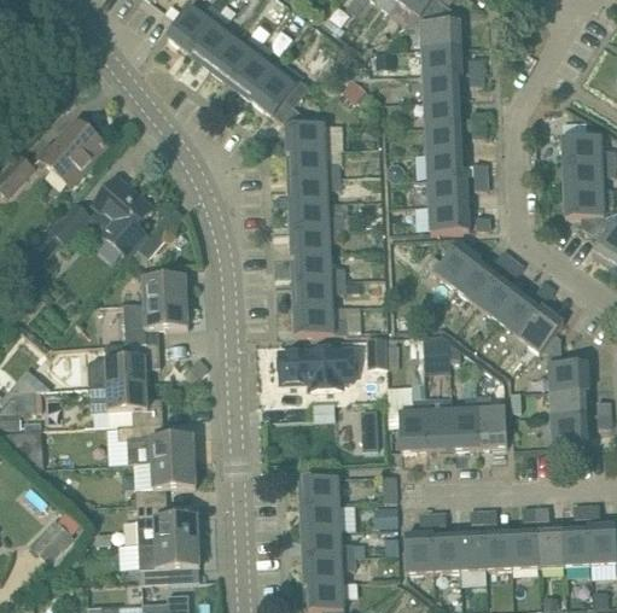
[(350,0),(345,9),(351,13),(355,16),(356,13),(366,0),(350,0)]
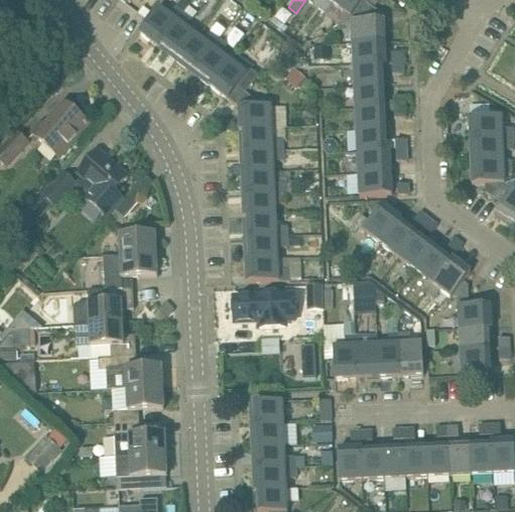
[(333,0),(332,1),(351,15),(351,19),(353,18),(381,17),(381,11),(366,0),(333,0)]
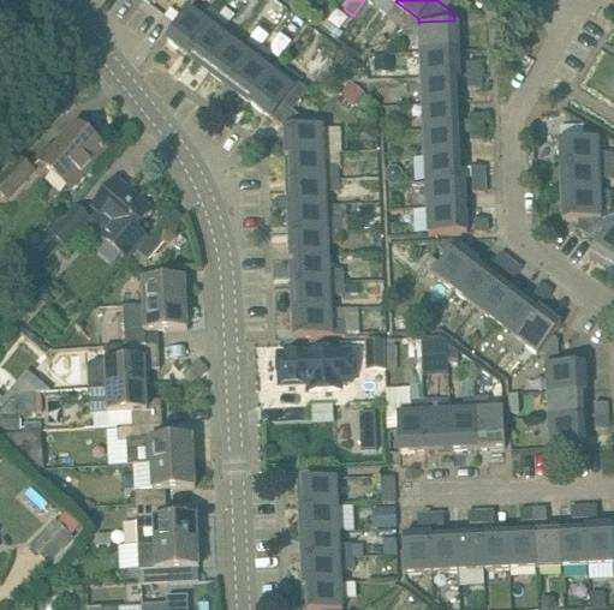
[(166,37),(186,53),(219,12),(208,5),(201,16),(189,6),(166,37)]
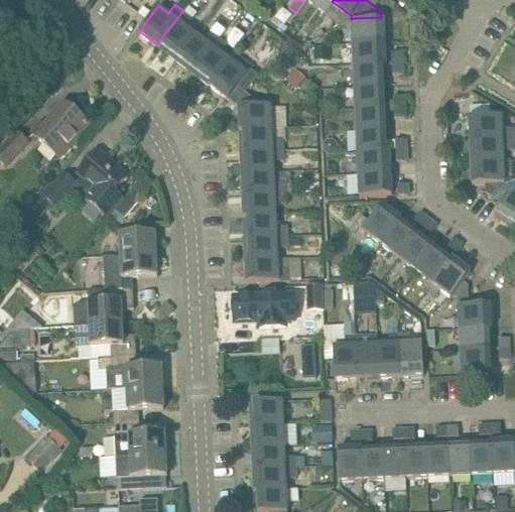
[(183,10),(156,44),(174,57),(194,31),(185,25),(191,17),(183,10)]
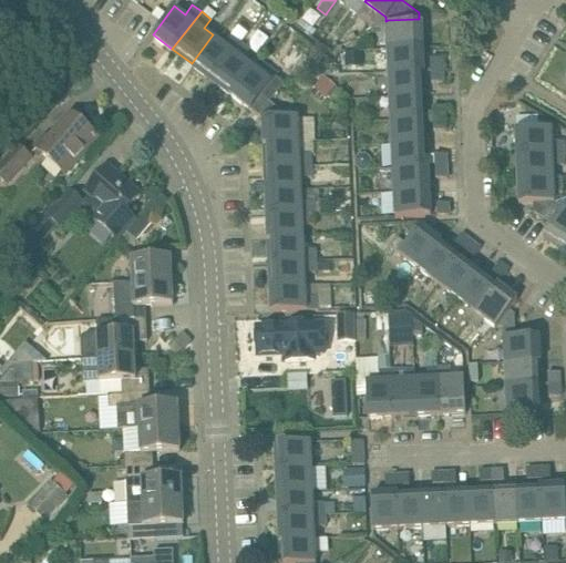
[(316,27),(298,13),(292,20),(311,33),(316,27)]
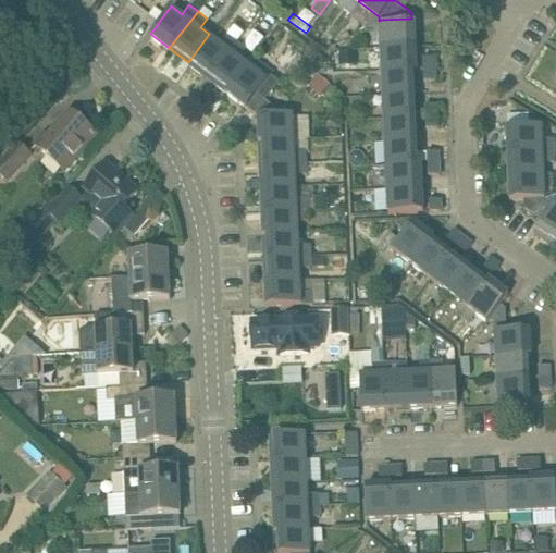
[(381,21),(382,44),(415,42),(414,19),(411,19),(381,20),(381,21)]
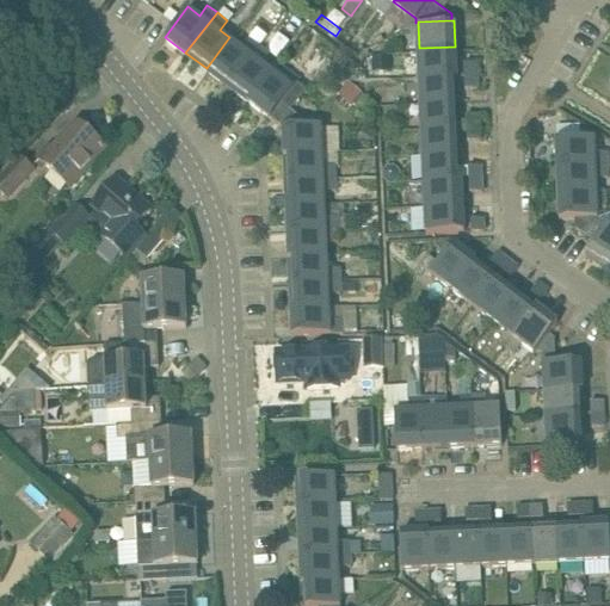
[(228,84),(258,43),(266,32),(257,25),(248,36),(240,45),(229,37),(207,68),(228,84)]
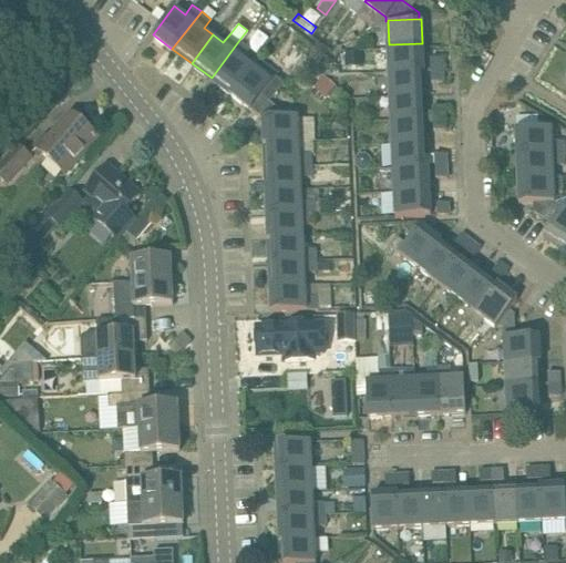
[(343,36),(346,40),(356,34),(353,30),(343,36)]
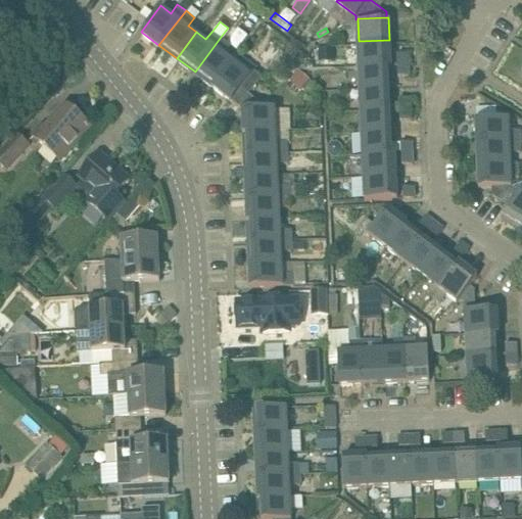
[(195,72),(212,85),(232,58),(223,52),(229,44),(221,37),(195,72)]
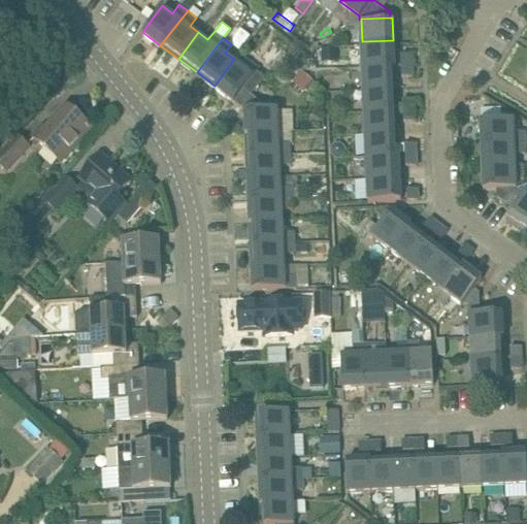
[(394,63),(393,40),(362,41),(363,64),(394,63)]
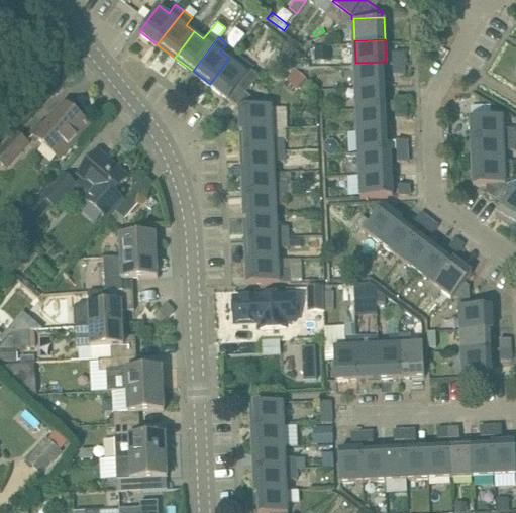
[(314,58),(329,58),(329,43),(314,43),(314,58)]
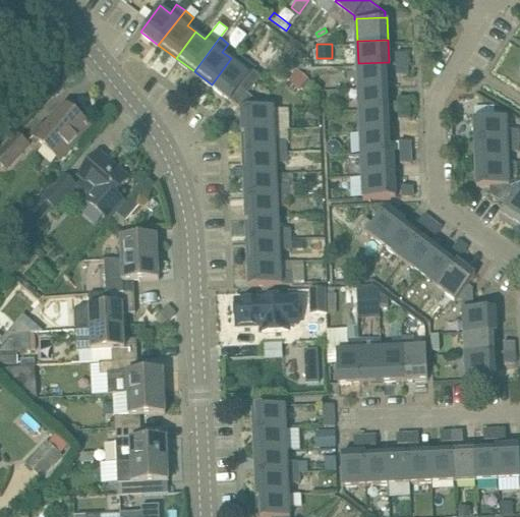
[(212,84),(224,94),(237,104),(247,91),(261,74),(252,67),(255,63),(249,59),(238,50),(231,58),(212,84)]
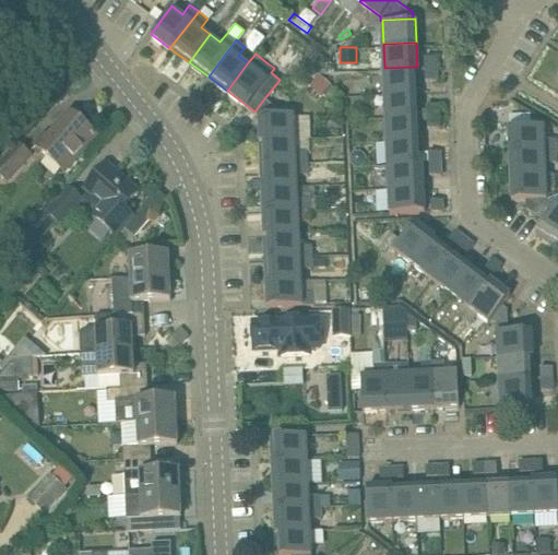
[(424,55),(424,67),(436,66),(435,54),(424,55)]
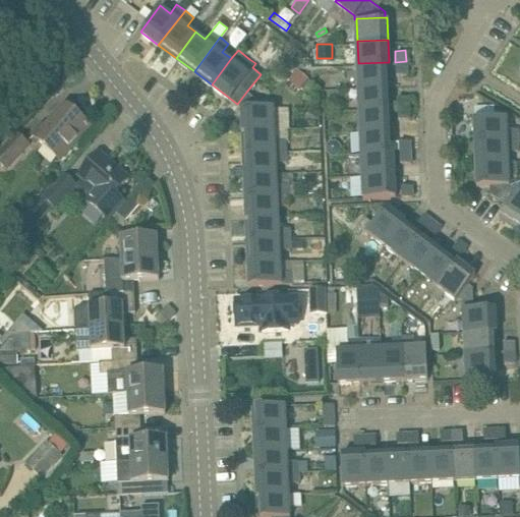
[(406,72),(406,61),(395,62),(396,72),(406,72)]
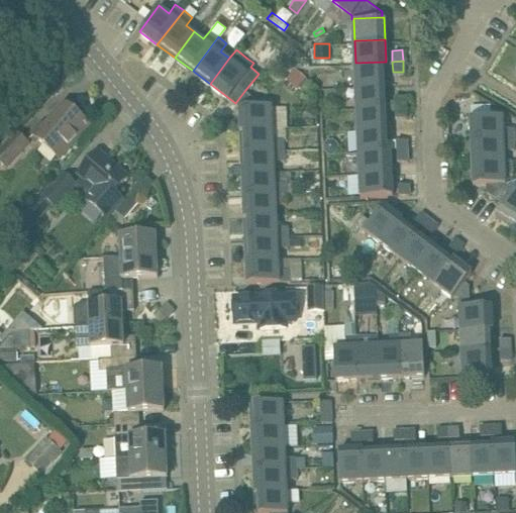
[(355,63),(355,64),(356,85),(384,84),(383,63),(386,63),(386,62),(355,63)]
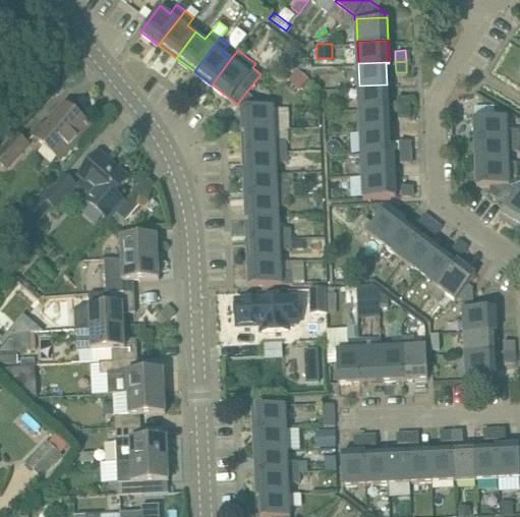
[(298,67),(292,74),(301,83),(307,76),(298,67)]
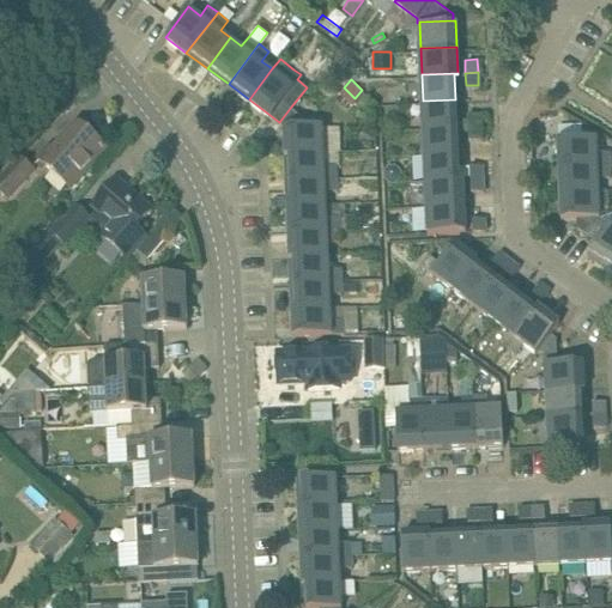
[(456,125),(455,99),(423,101),(424,127),(456,125)]
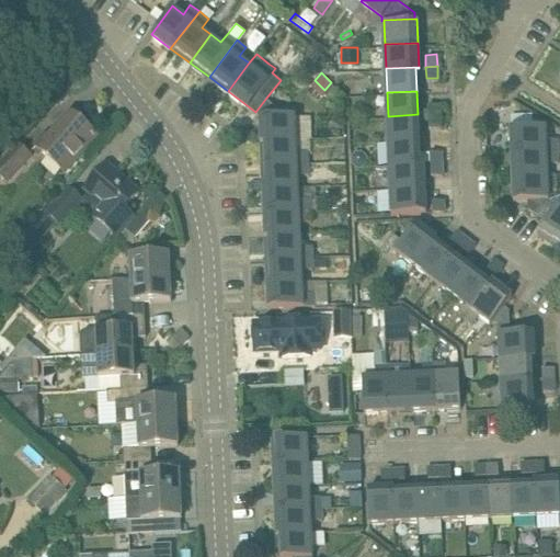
[(259,114),(260,137),(295,136),(294,113),(277,113),(277,106),(266,98),(255,112),(259,114)]
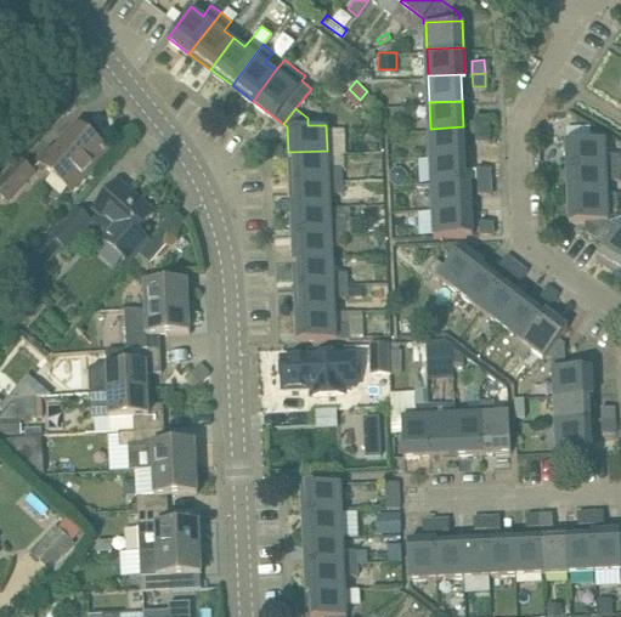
[(474,113),(474,126),(487,126),(486,113),(474,113)]
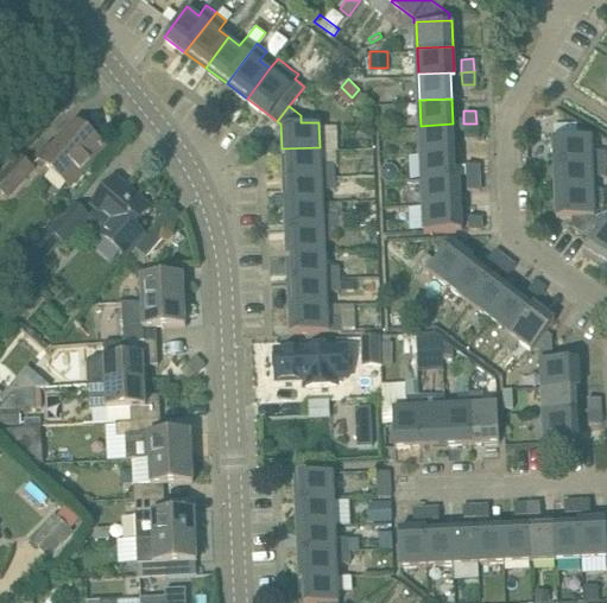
[(49,139),(36,153),(69,182),(103,144),(75,119),(52,144),(49,139)]
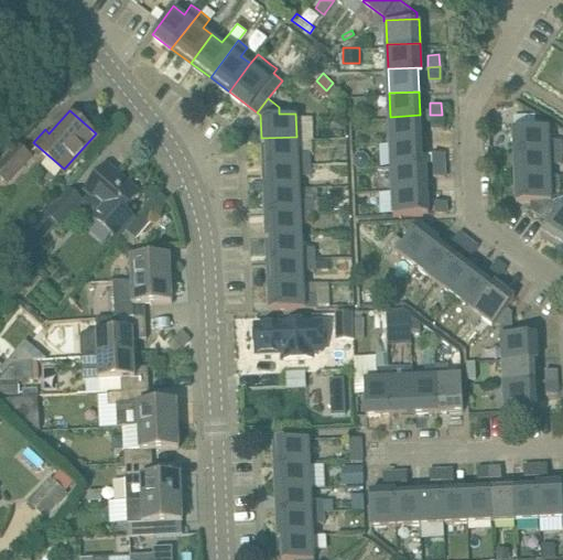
[(533,124),(533,111),(517,110),(516,122),(533,124)]
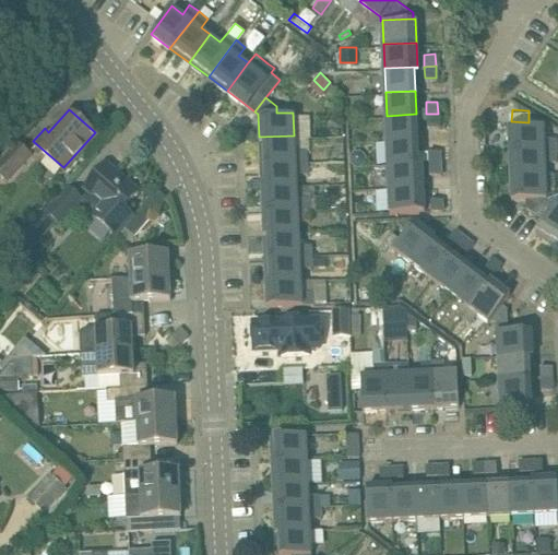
[(416,114),(387,116),(387,139),(417,138),(416,114)]
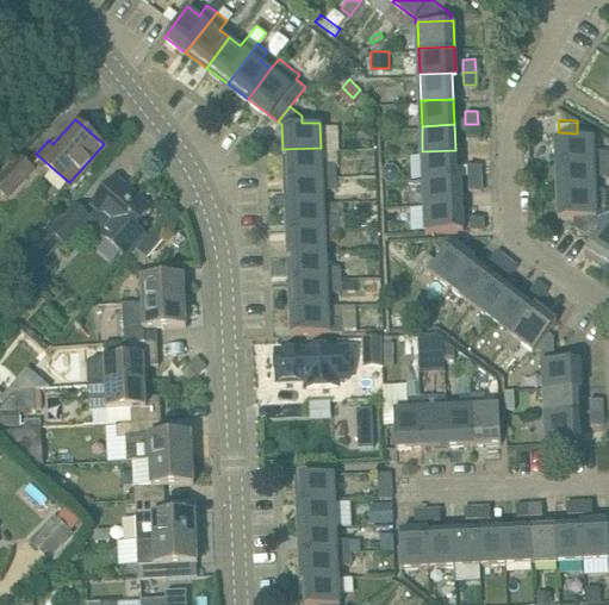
[(478,136),(478,124),(465,124),(466,137),(478,136)]
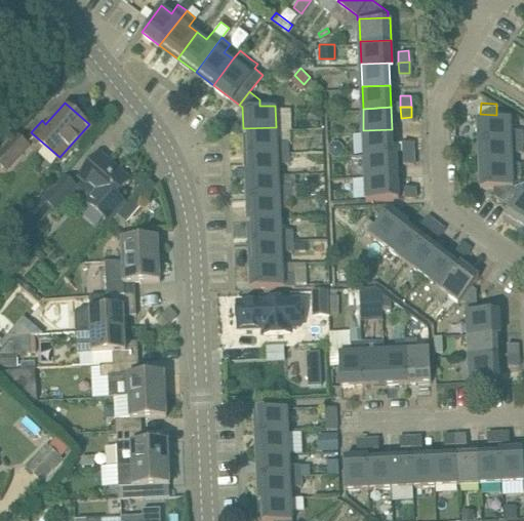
[(477,118),(478,141),(521,138),(520,127),(511,127),(510,116),(477,118)]
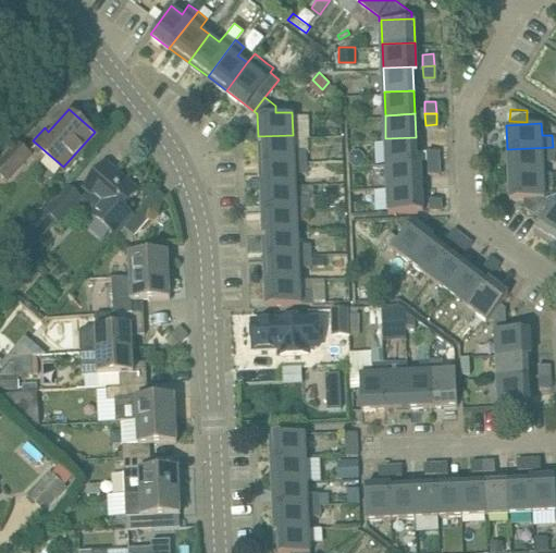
[(293,135),(258,136),(259,161),(304,159),(304,148),(293,148),(293,135)]
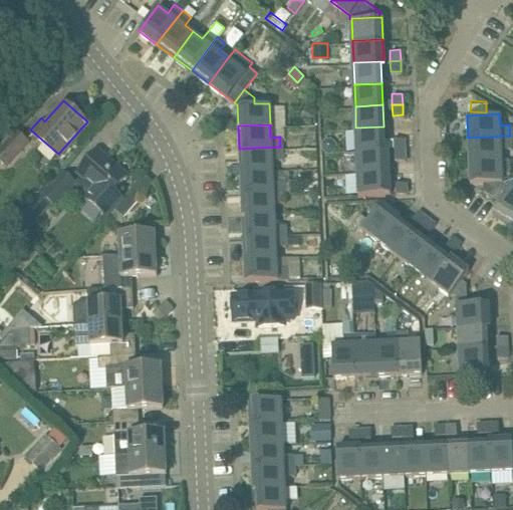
[(383,147),(383,126),(355,128),(356,150),(388,149),(388,147),(383,147)]
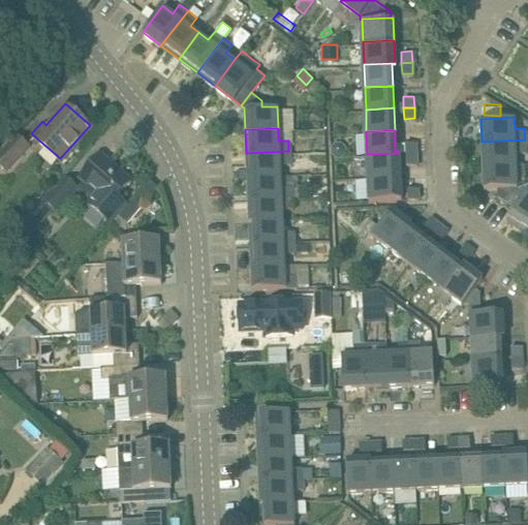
[(16,131),(0,148),(0,163),(5,170),(29,144),(16,131)]
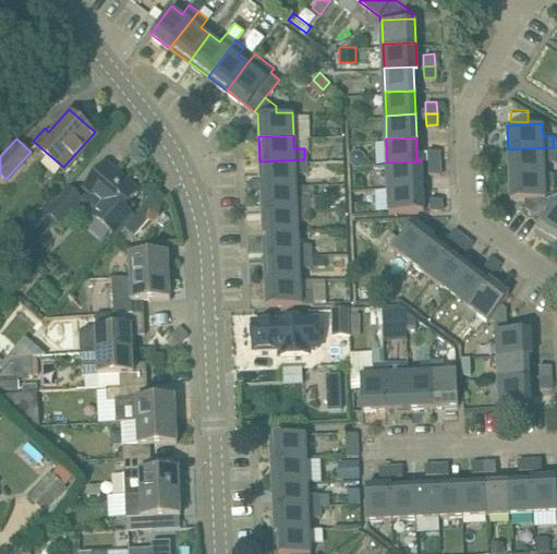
[(341,146),(327,146),(327,155),(341,155),(341,146)]
